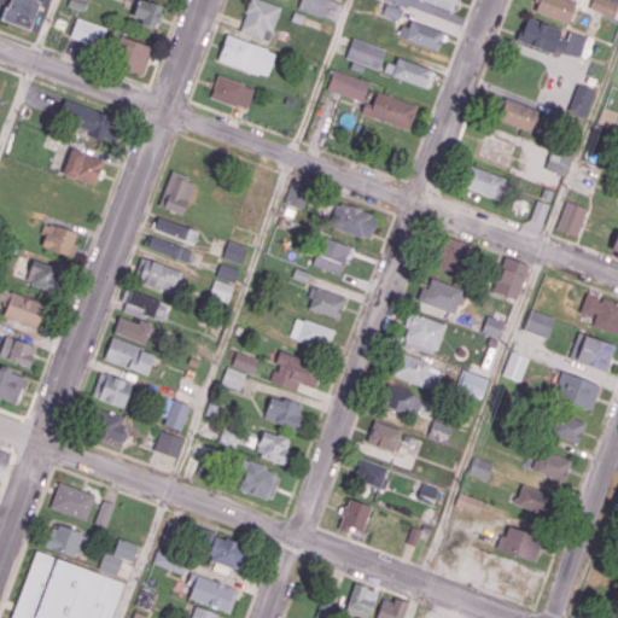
[(28,29),(38,3),(30,0),(7,0),(1,18),(28,29)]
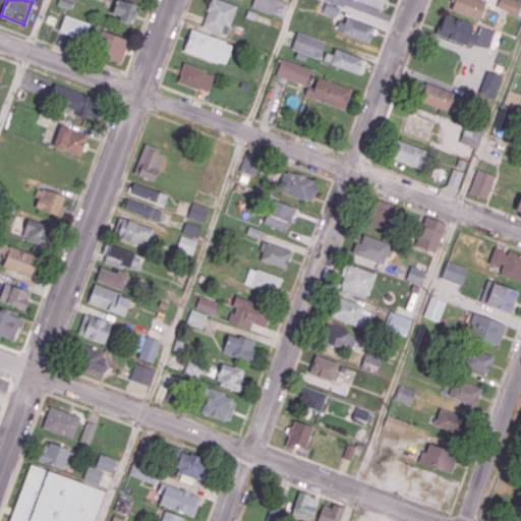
[(115,0),(111,15),(131,22),(136,5),(121,0),(115,0)]
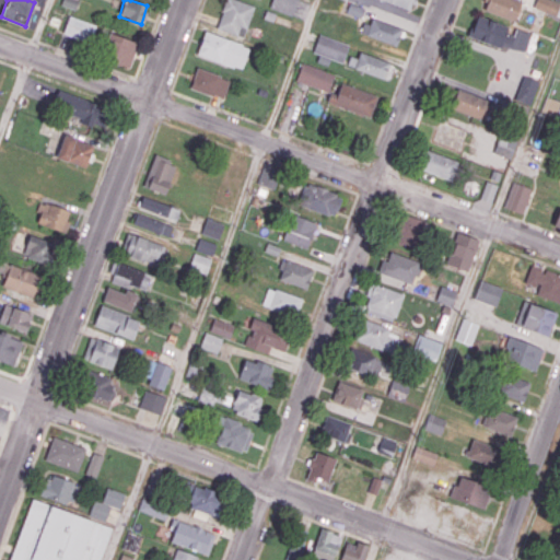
[(225,0),(216,28),(243,37),(255,6),(237,0),(225,0)]
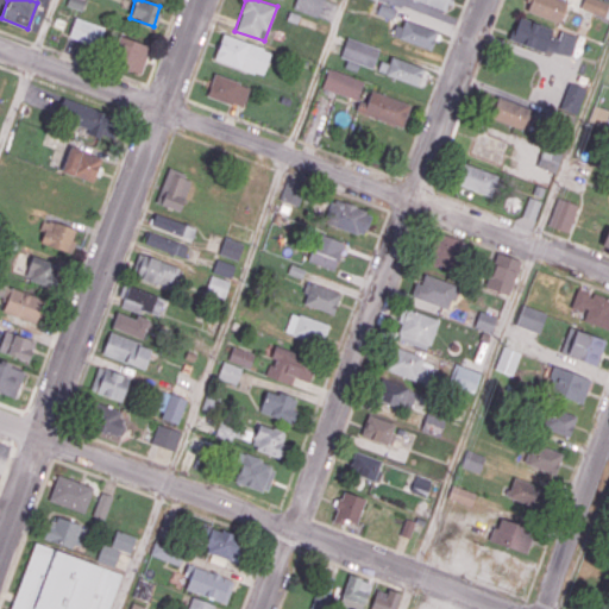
[(295,0),(293,7),(318,17),(324,0),(295,0)]
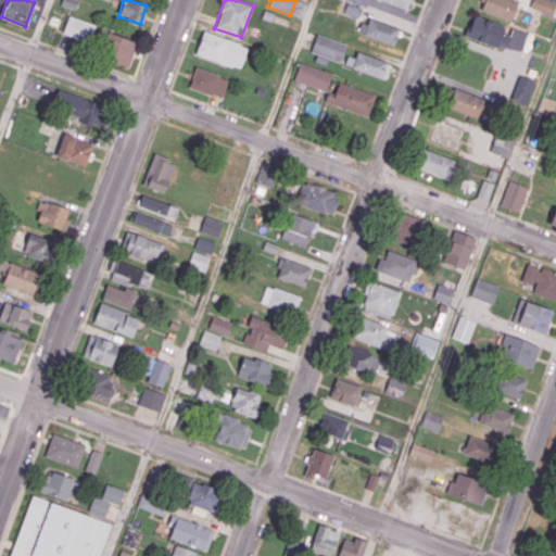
[(381,0),(406,10),(409,0),(381,0)]
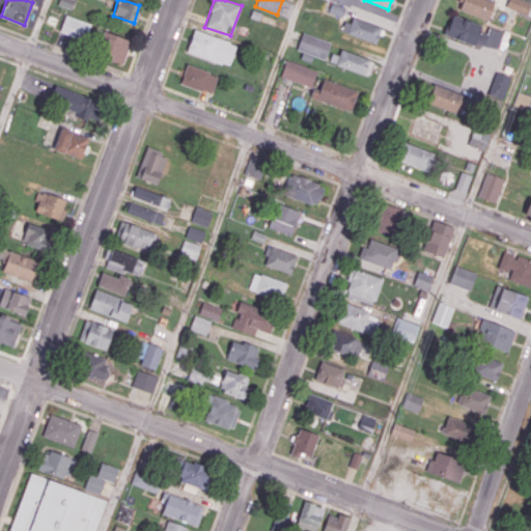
[(459,0),(456,8),(487,20),(495,1),(490,0),(459,0)]
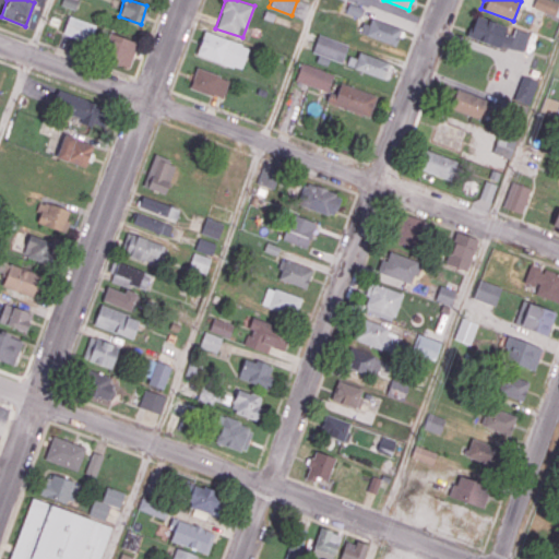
[(558,2),(550,0),(535,0),(533,7),(558,15),(558,2)]
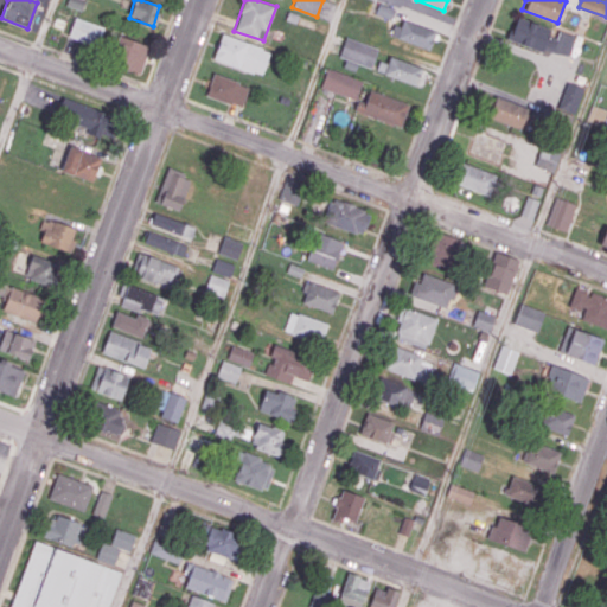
[(68,36),(97,46),(103,27),(75,17),(68,36)]
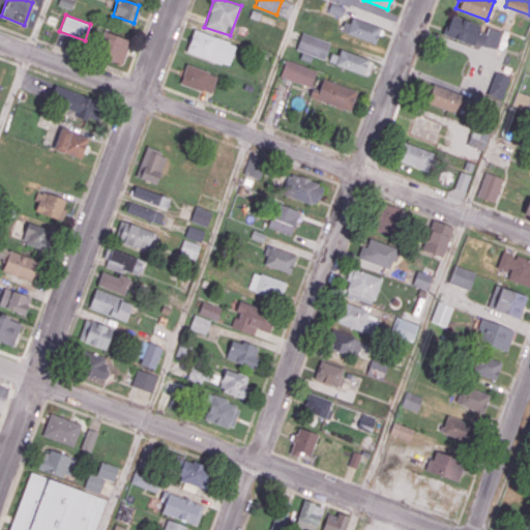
[(502,31),(484,25),(484,26),(452,15),(445,34),(496,51),(502,31)]
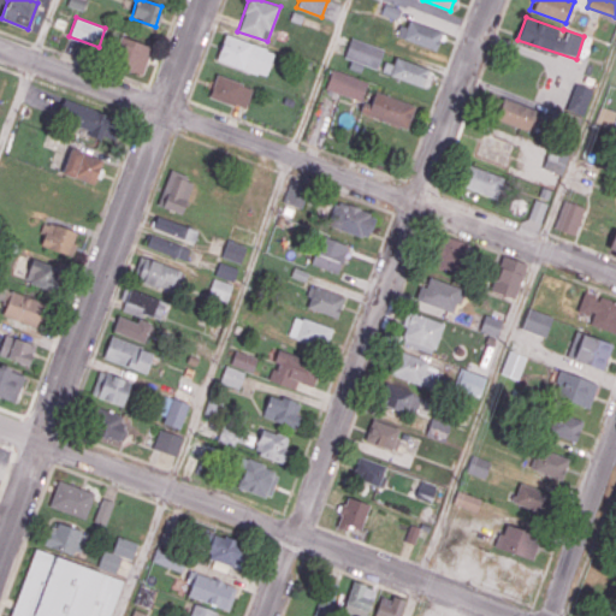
[(407,27),(400,25),(396,35),(437,51),(444,33),(409,19),(407,27)]
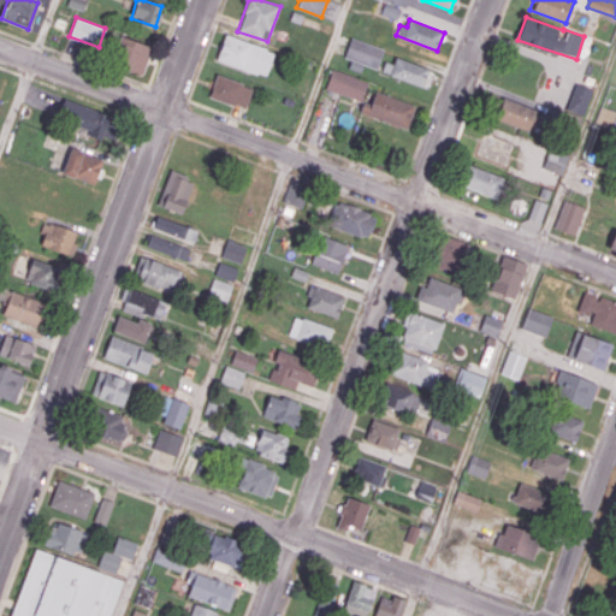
[(274,51),(225,34),(217,59),(266,77),(274,51)]
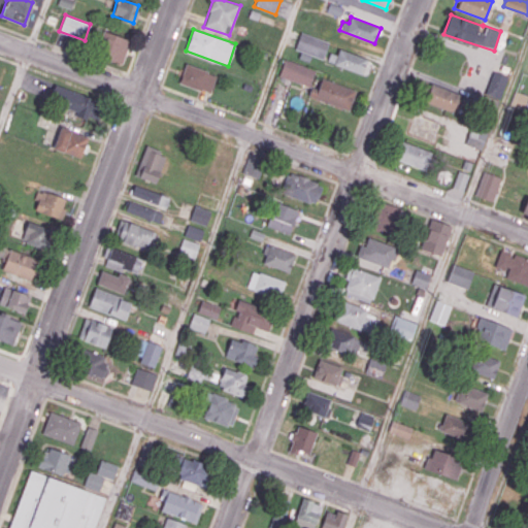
[(123,63),(130,38),(104,31),(97,56),(123,63)]
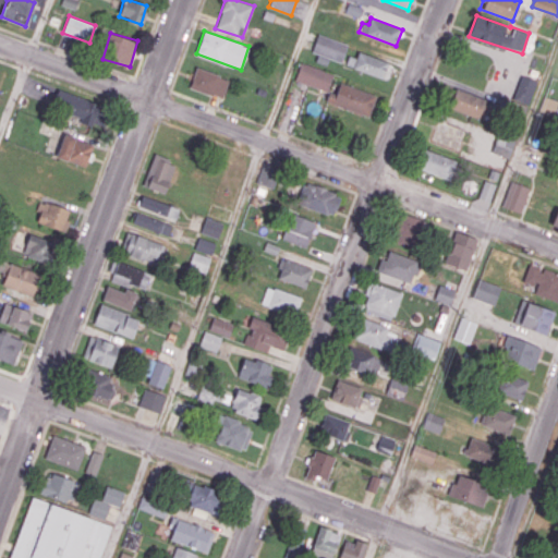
[(348,43),(316,35),(312,53),(343,61),(348,43)]
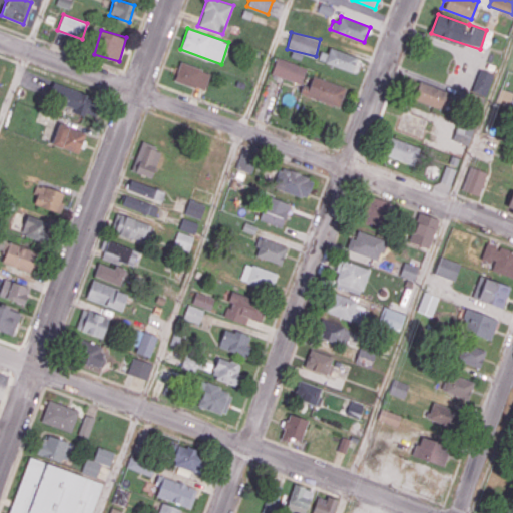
[(321,51),(318,60),(358,73),(363,58),(330,47),(328,53),(321,51)]
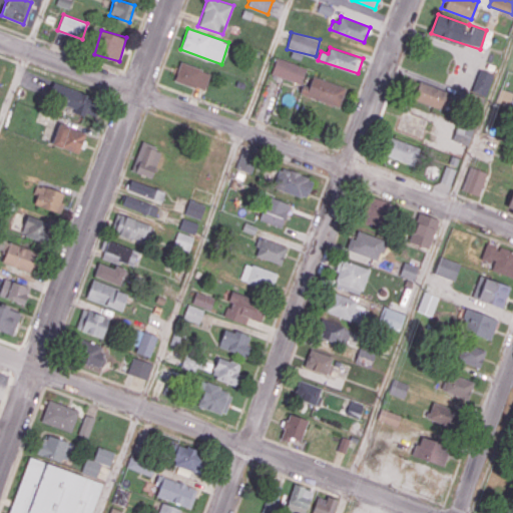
[(301,83),(307,67),(276,57),(271,74),(301,83)]
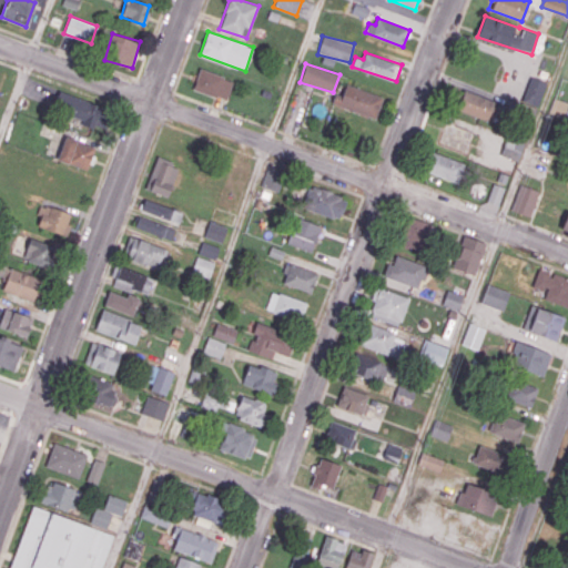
[(233,80),(200,69),(192,89),(226,100),(233,80)]
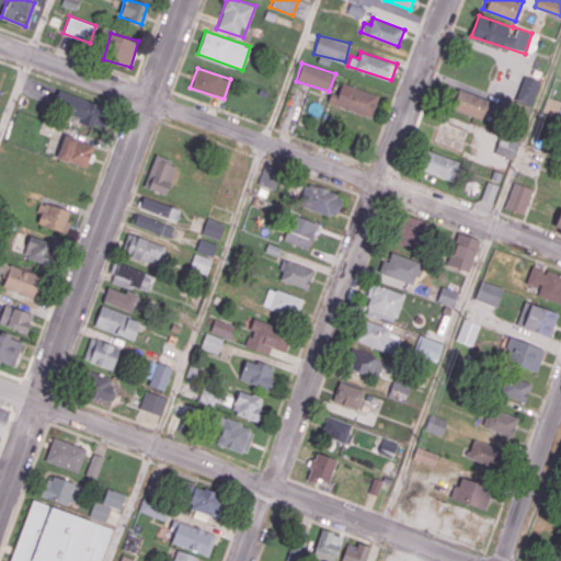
[(540,80),(525,75),(516,99),(531,105),(540,80)]
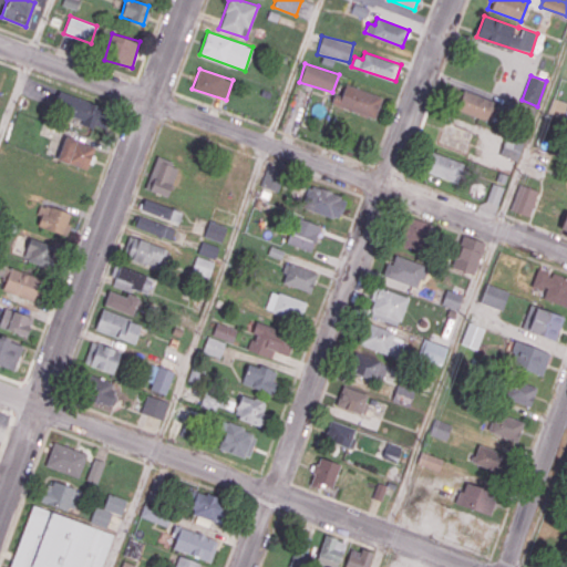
[(331,105),(377,116),(382,95),(344,85),(341,95),(334,93),(331,105)]
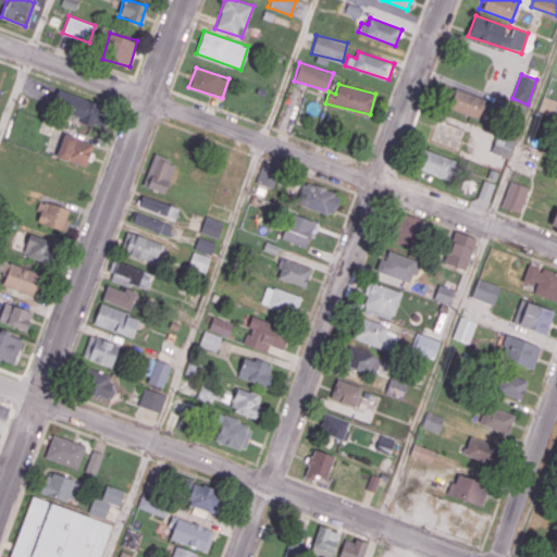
[(101,126),(109,108),(60,89),(53,108),(101,126)]
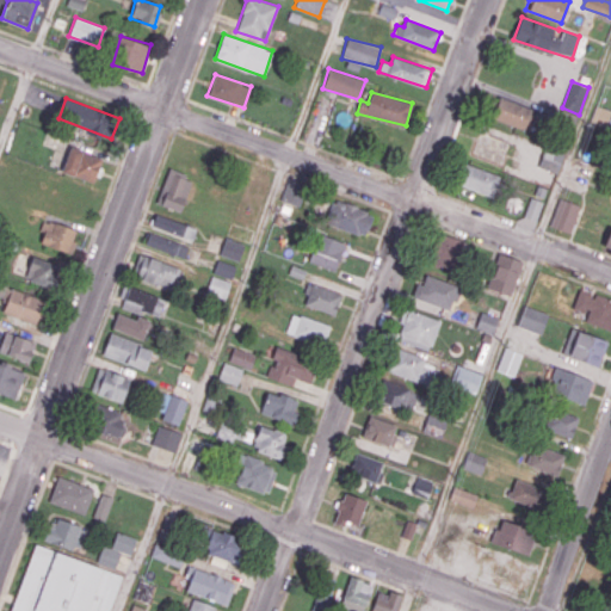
[(492,119),(531,129),(536,107),(497,99),(492,119)]
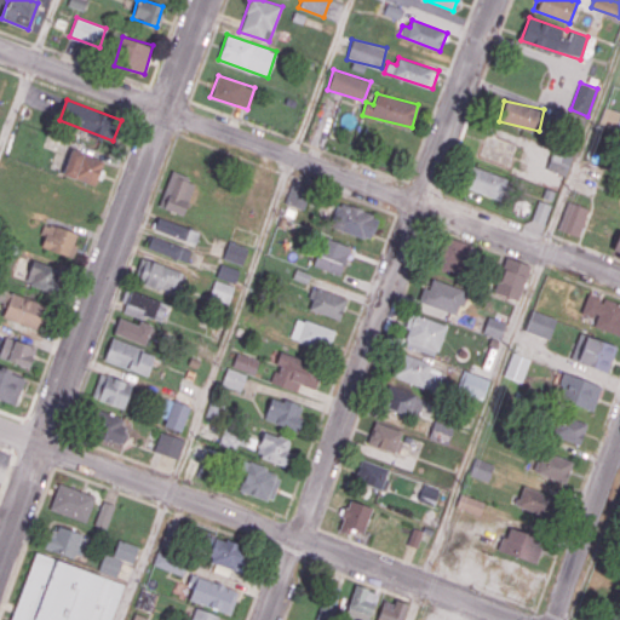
[(619,112),(606,107),(601,122),(614,127),(619,112)]
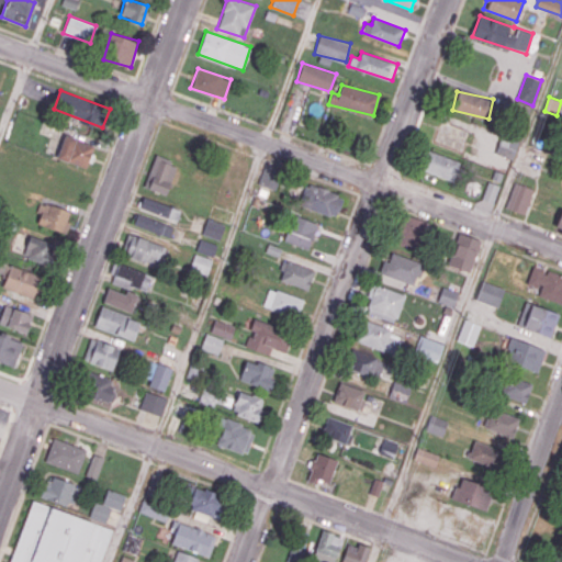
[(56,157),(86,168),(94,146),(65,135),(56,157)]
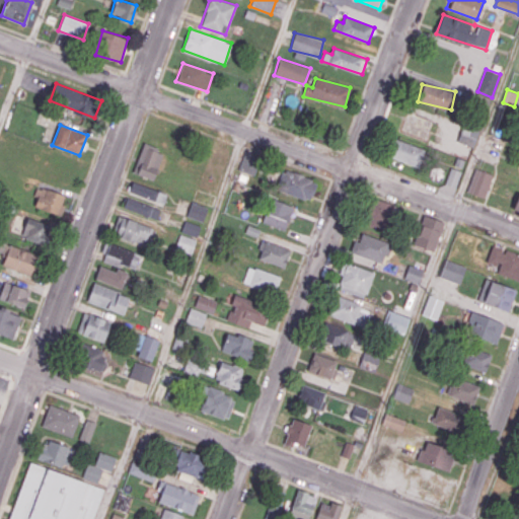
[(457,142),(473,146),(478,129),(462,125),(457,142)]
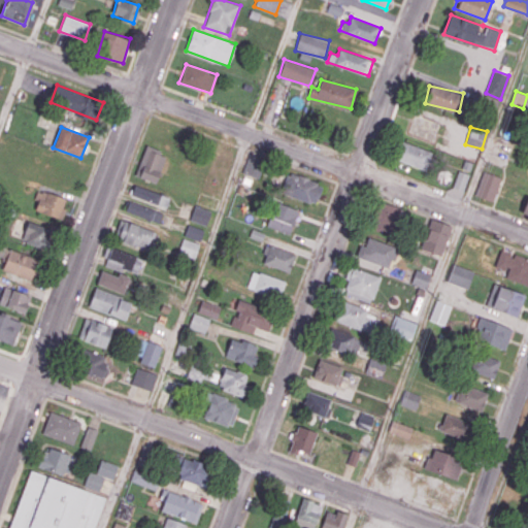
[(426,170),(432,151),(401,141),(395,160),(426,170)]
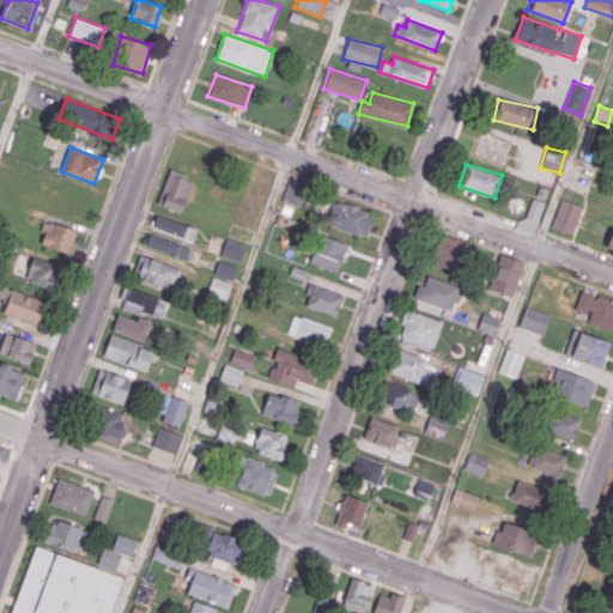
[(180,213),(193,178),(169,169),(156,204),(180,213)]
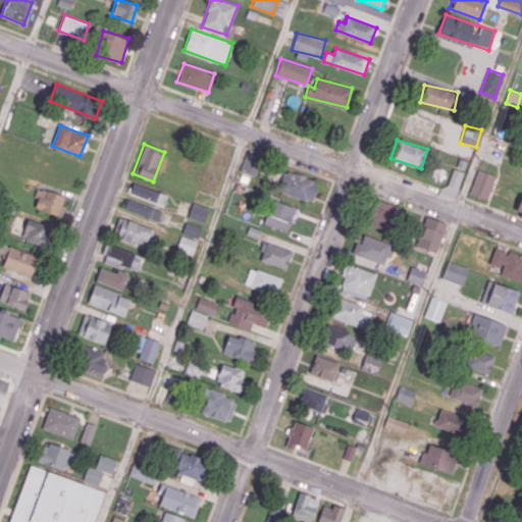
[(241,171),(255,175),(261,156),(247,151),(241,171)]
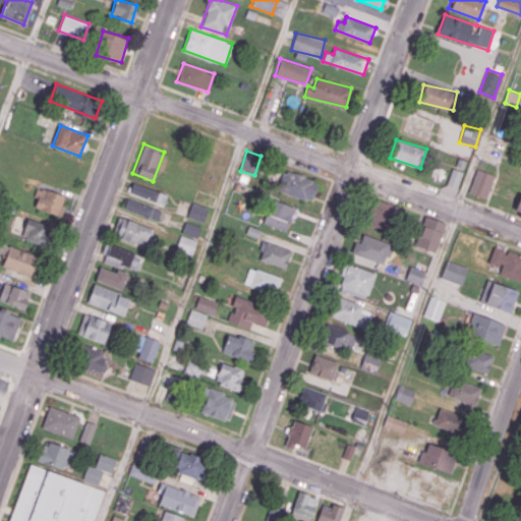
[(457,188),(463,172),(452,168),(447,184),(457,188)]
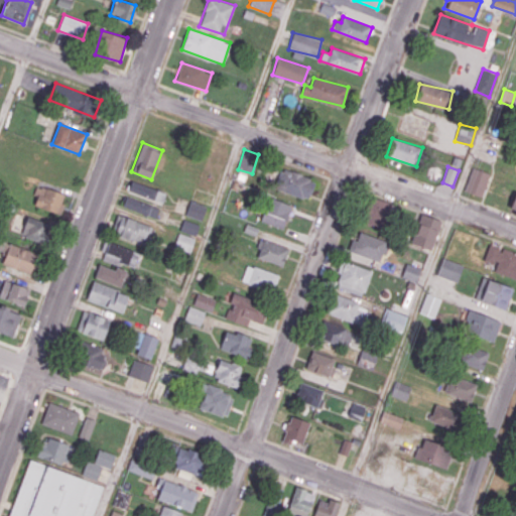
[(473,167),(490,173),(482,197),(465,190),(473,167)]
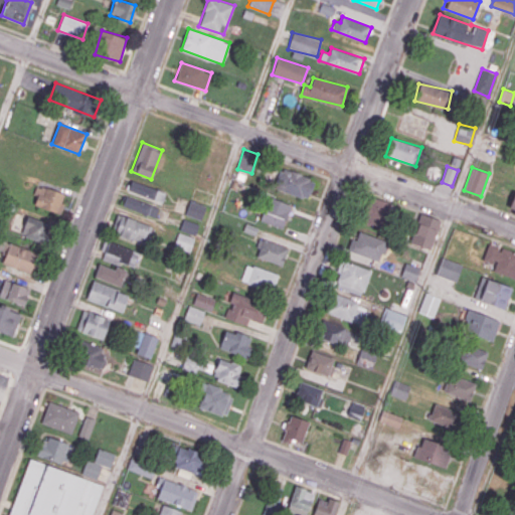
[(275,188),(309,198),(314,178),(281,168),(275,188)]
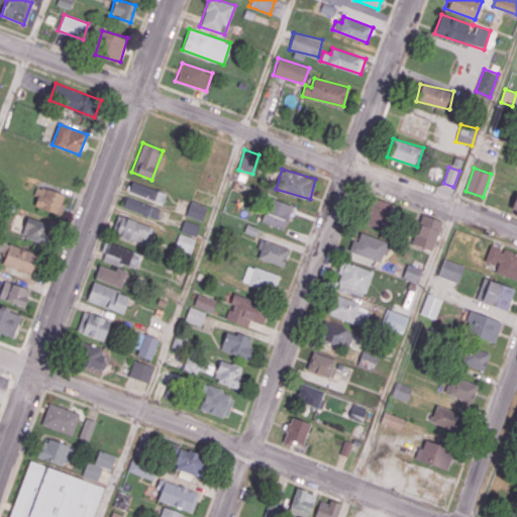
[(128,193),(163,203),(167,191),(131,182),(128,193)]
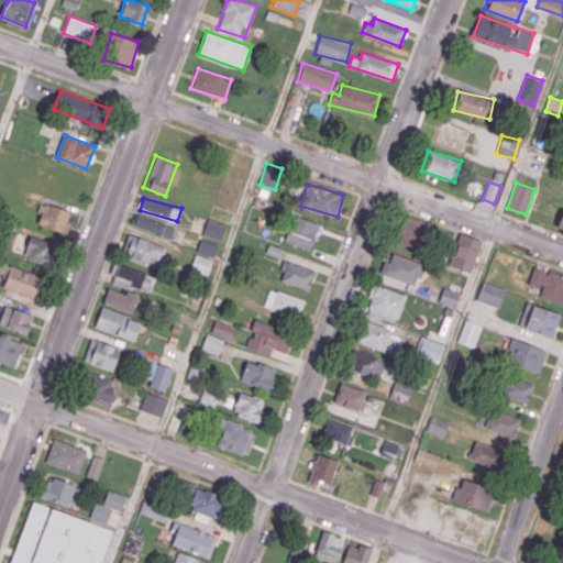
[(37,224),(65,233),(72,212),(40,202),(36,212),(41,213),(37,224)]
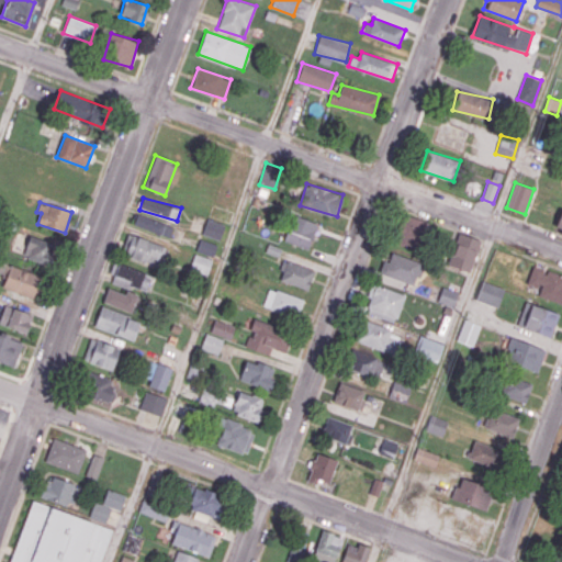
[(393,242),(420,251),(430,223),(406,214),(404,222),(401,221),(393,242)]
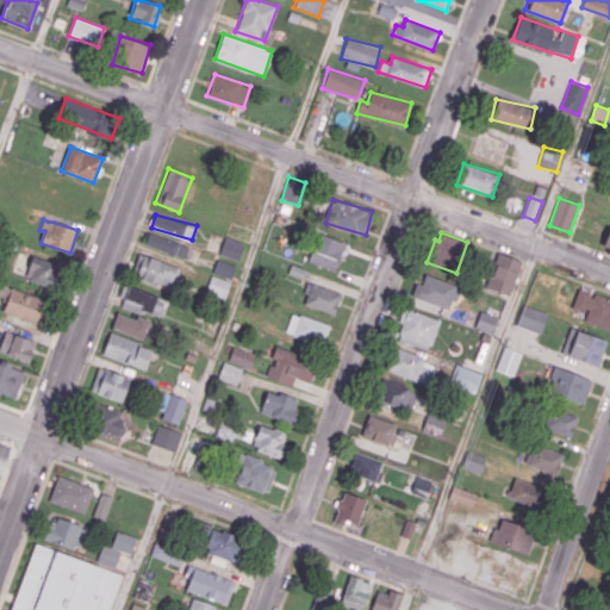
[(186,255),(188,242),(147,234),(144,247),(186,255)]
